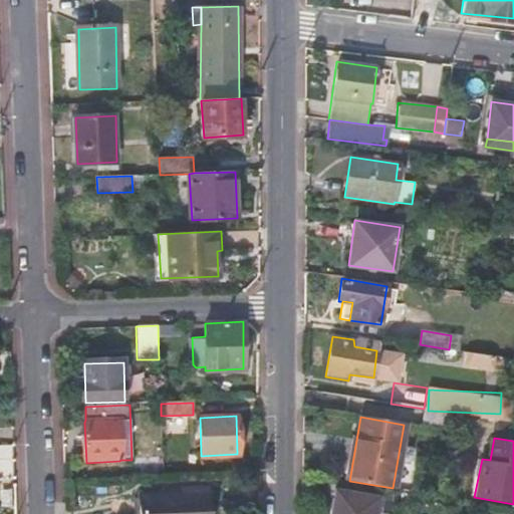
[(335,490),(331,513),(375,513),(378,498),(335,490)]
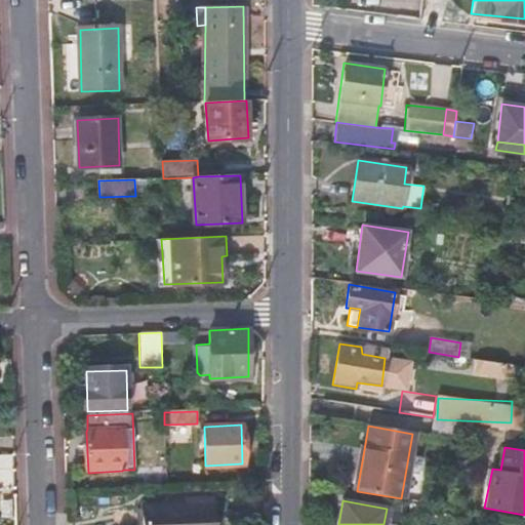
[(212,524),(212,501),(187,502),(187,508),(144,510),(144,524),(212,524)]
